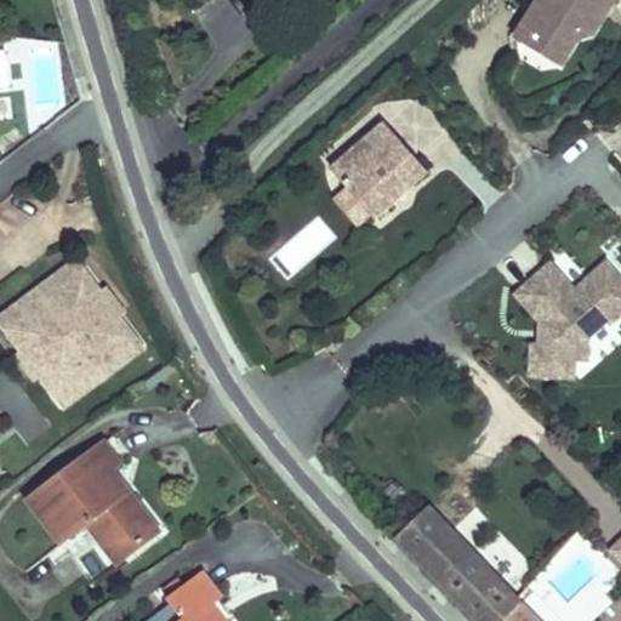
[(540,0),(517,39),(519,57),(541,70),(560,68),(577,40),(597,9),(591,5),(592,0),(540,0)]
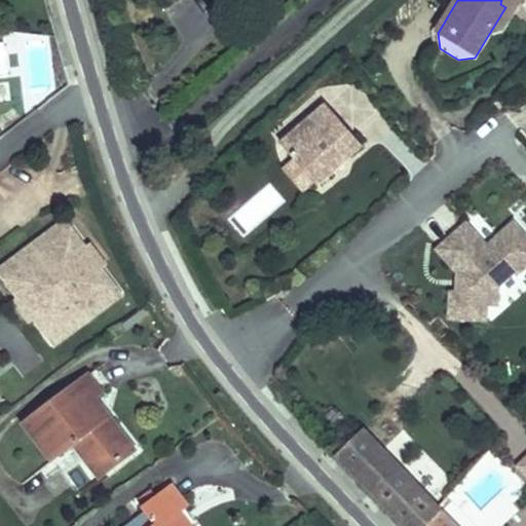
[(505,7),(489,34),(502,30),(513,11),(520,0),(501,0),(500,4),(505,7)]
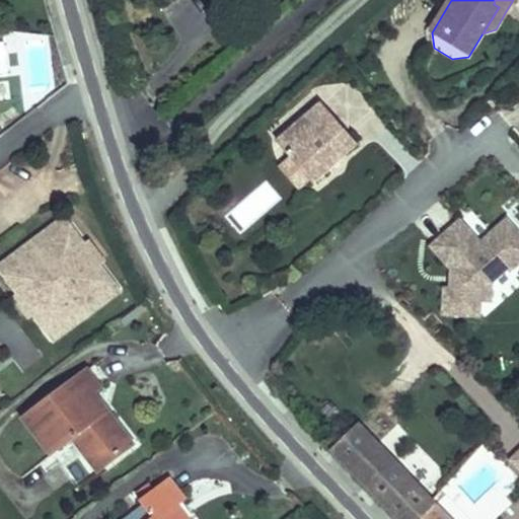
[(505,94),(501,90),(489,102),(492,106),(505,94)]
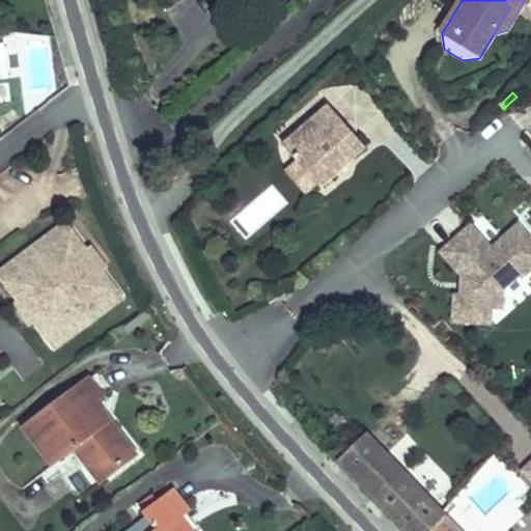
[(284,146),(298,162),(316,184),(320,189),(367,148),(331,106),(284,146)]
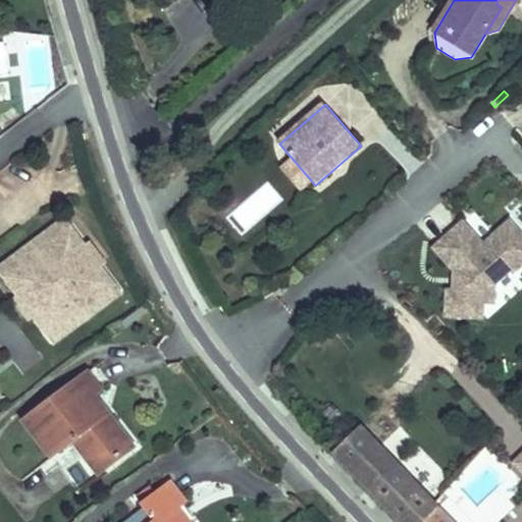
[(300,191),(311,180),(293,159),(281,169),(300,191)]
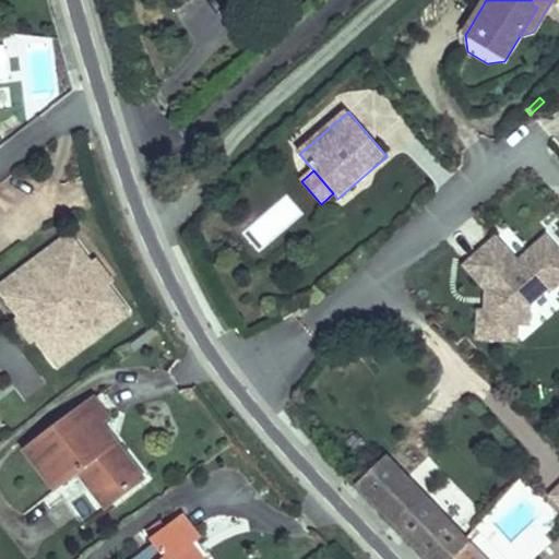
[(285,192),(239,233),(257,253),(304,213),(285,192)]
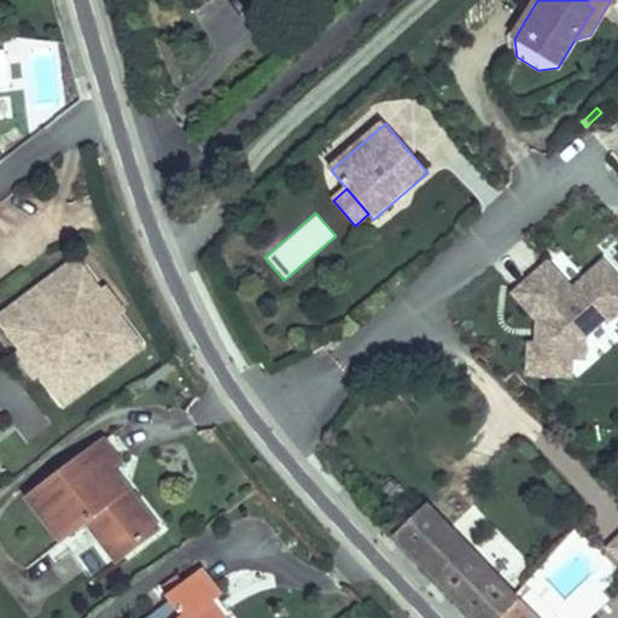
[(0,318),(7,328),(83,270),(76,261),(0,318)]
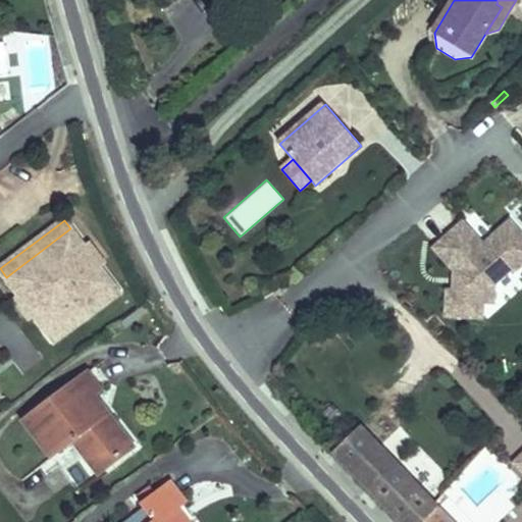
[(463,222),(434,248),(460,276),(459,292),(448,291),(446,316),(482,318),(483,303),(494,303),(496,283),(511,270),(516,270),(521,265),(521,235),(510,221),(483,245),(463,222)]
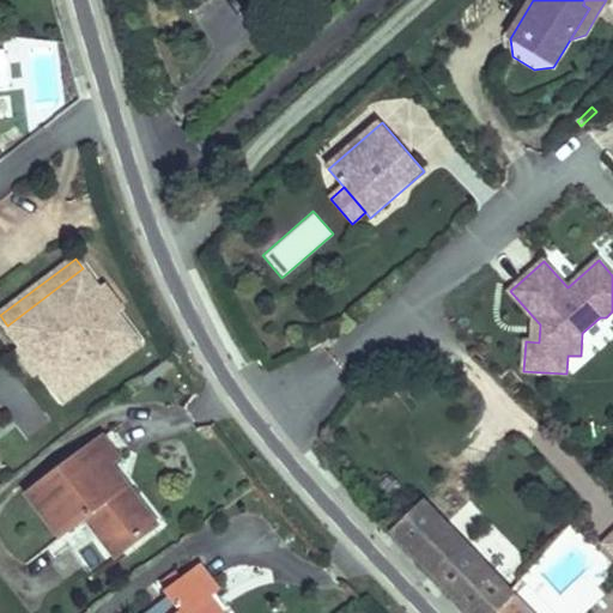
[(41,370),(58,392),(133,334),(116,314),(98,290),(83,268),(7,326),(23,346),(41,370)]
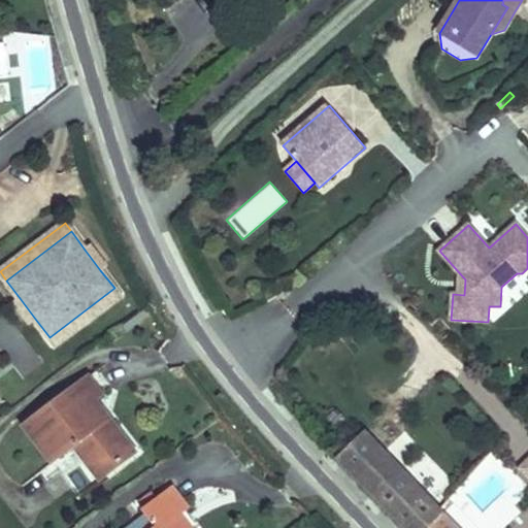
[(85,250),(100,270),(104,267),(89,246),(85,250)]
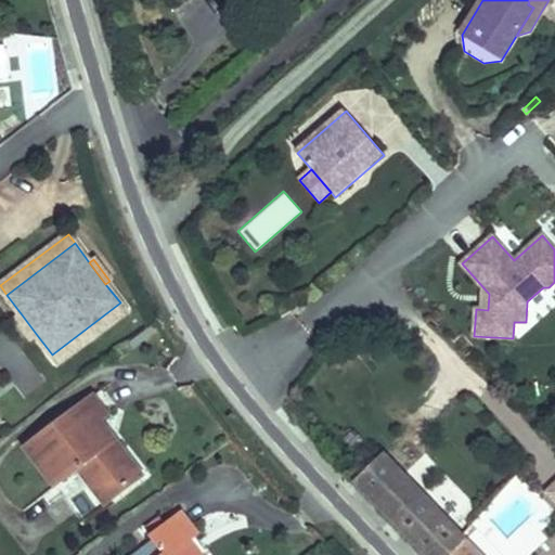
[(543,287),(527,301),(526,322),(514,322),(513,338),(554,300),(554,294),(549,287),(543,287)]
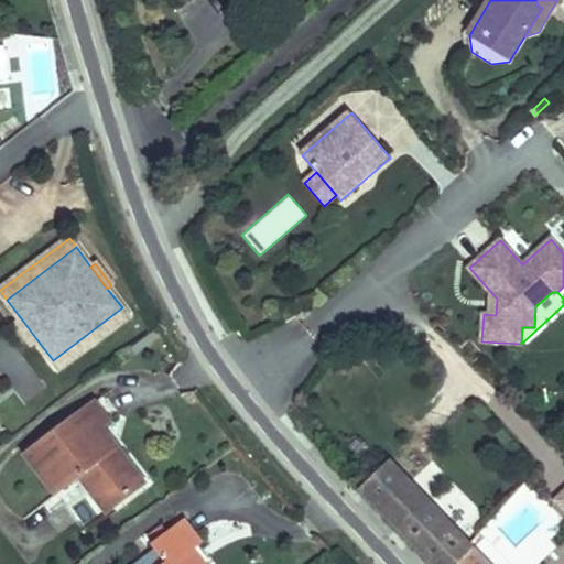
[(53,360),(60,369),(129,316),(122,307),(53,360)]
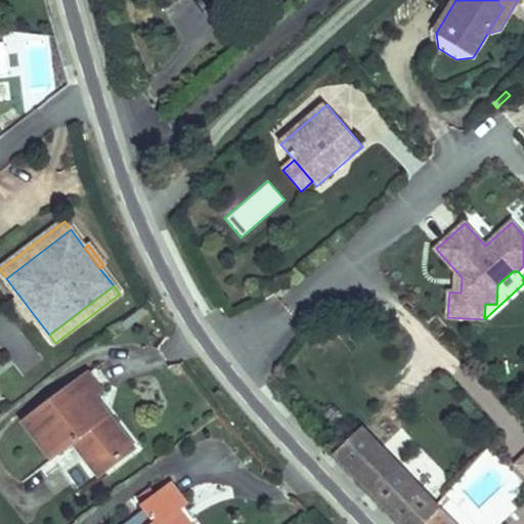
[(15,300),(31,319),(35,316),(19,296),(15,300)]
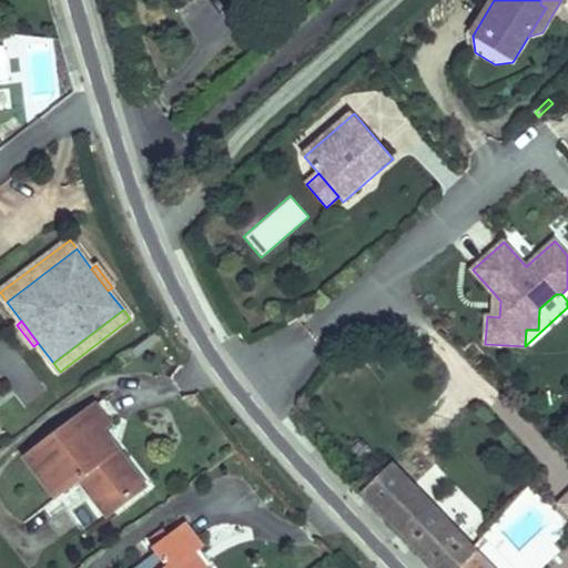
[(132,351),(138,357),(161,340),(155,333),(132,351)]
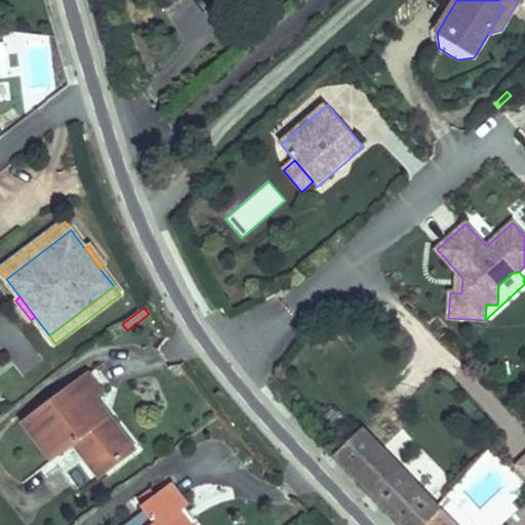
[(88,375),(25,423),(78,493),(134,449),(109,416),(105,420),(99,413),(105,410),(94,397),(101,392),(88,375)]
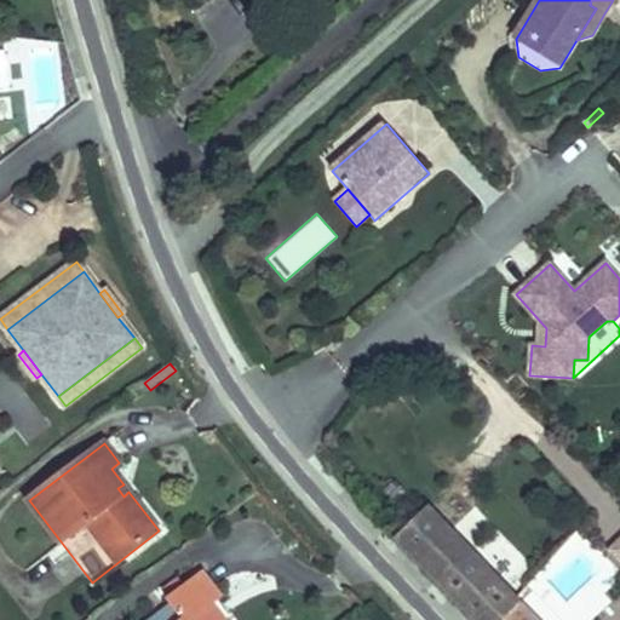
[(118,488),(124,497),(128,492),(124,484),(118,488)]
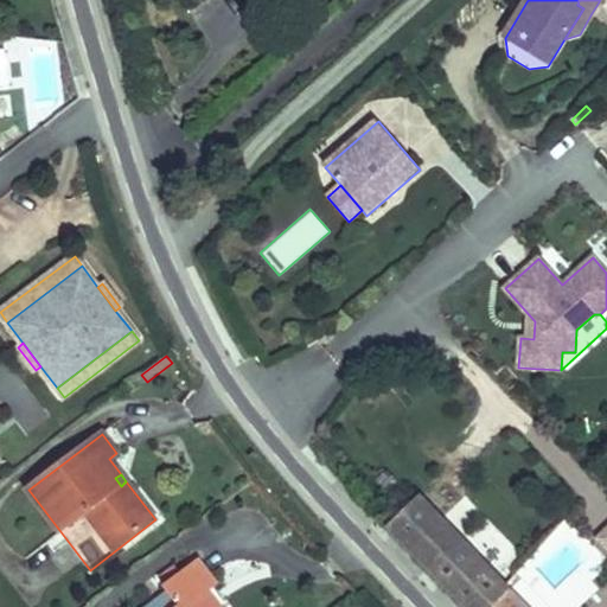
[(493,606),(509,590),(419,497),(389,526),(467,606),(493,606)]
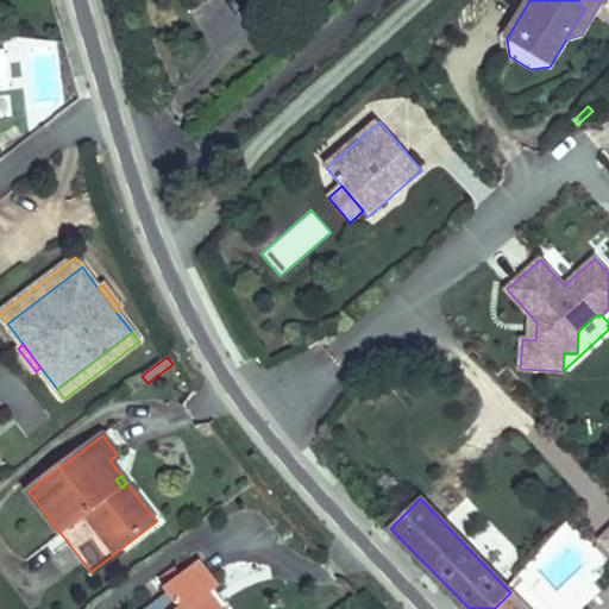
[(608,552),(608,528),(597,540),(608,552)]
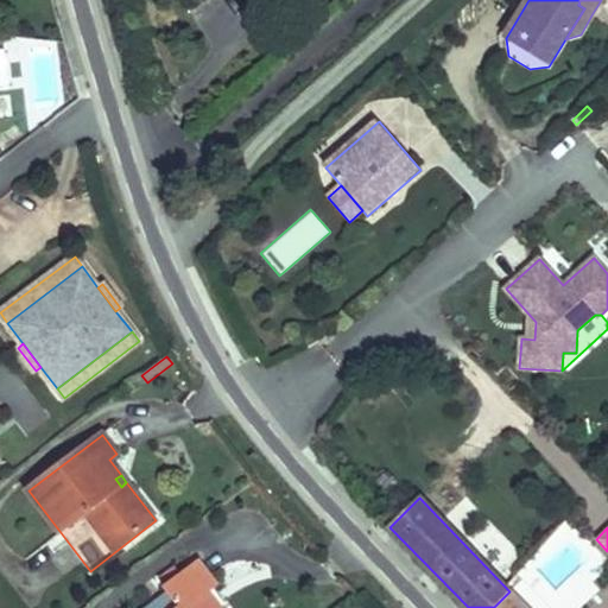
[(219,607),(216,607),(208,607),(201,599),(216,587),(197,562),(181,575),(165,587),(164,587),(169,593),(179,607),(177,607),(219,607)]
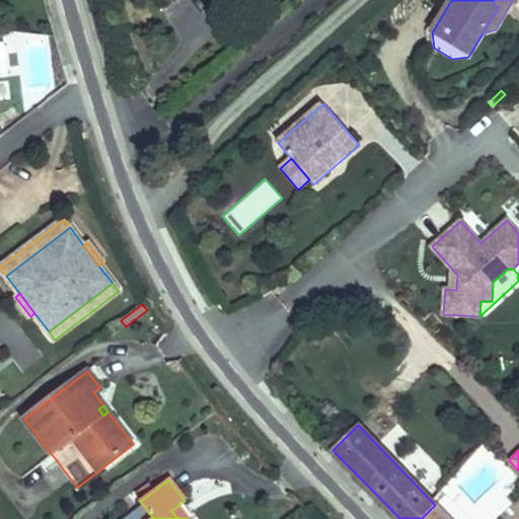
[(137,496),(141,501),(154,491),(150,486),(137,496)]
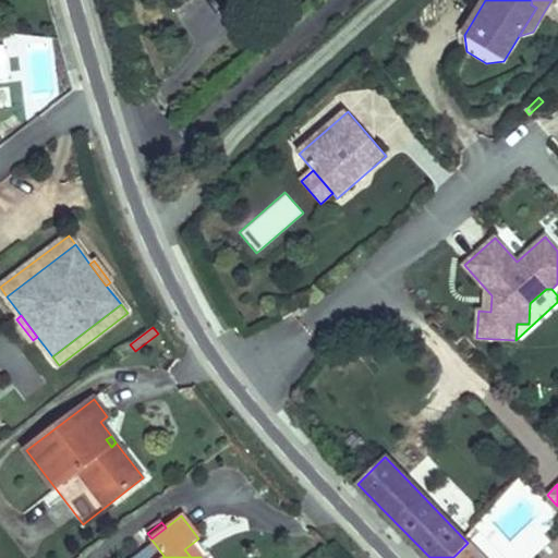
[(184,549),(191,557),(198,557),(201,557),(209,553),(198,538),(184,549)]
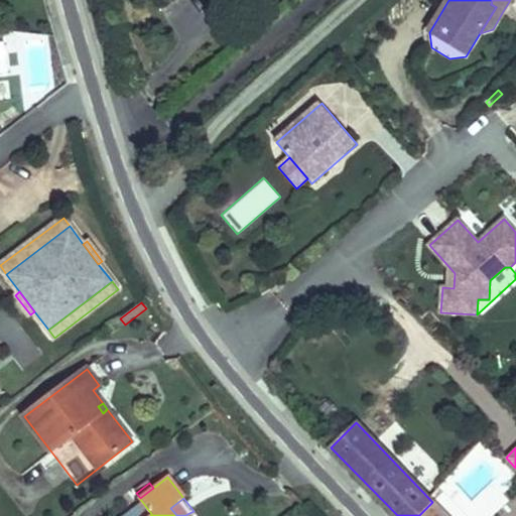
[(446,515),(432,502),(419,515),(446,515)]
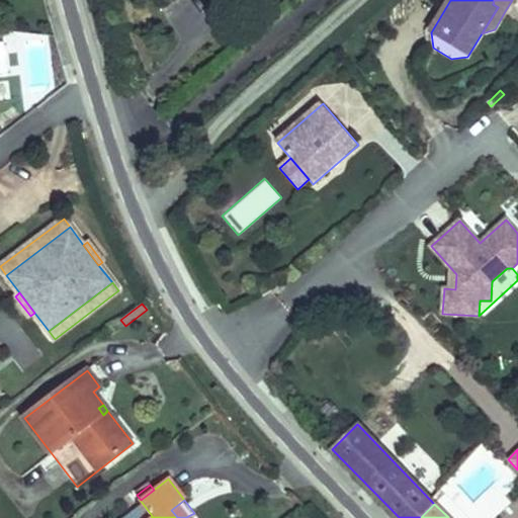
[(125,517),(151,517),(153,517),(144,505),(125,517)]
